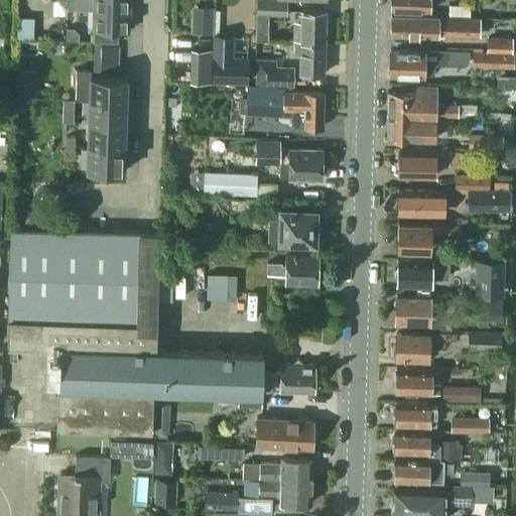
[(68,0),(68,8),(94,9),(94,0),(68,0)]
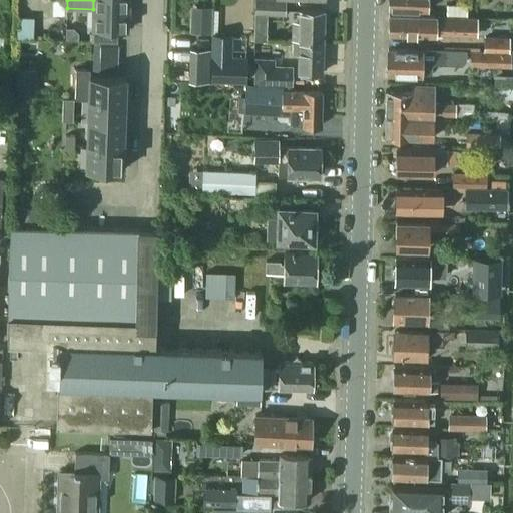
[(93,0),(93,9),(92,30),(128,31),(129,0),(93,0)]
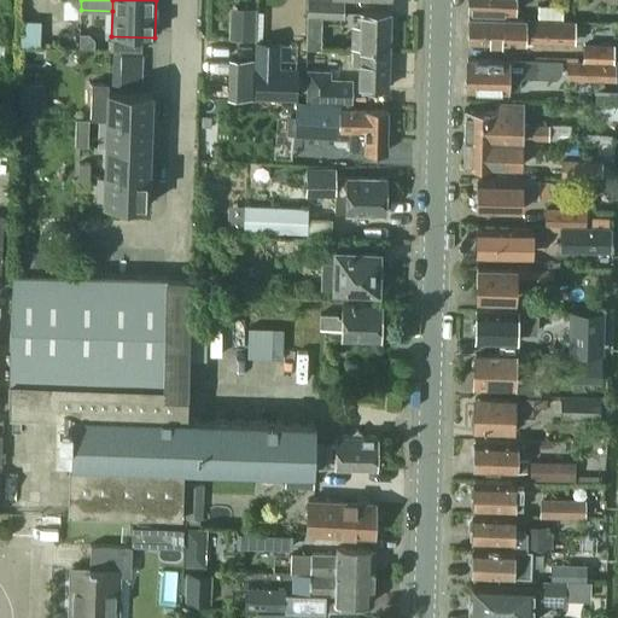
[(468,0),(470,10),(513,12),(513,0),(468,0)]
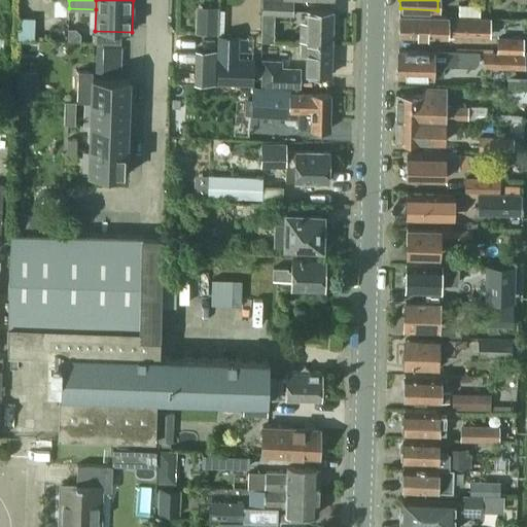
[(262,1),(262,14),(262,42),(273,42),(273,14),(291,14),(291,1),(262,1)]
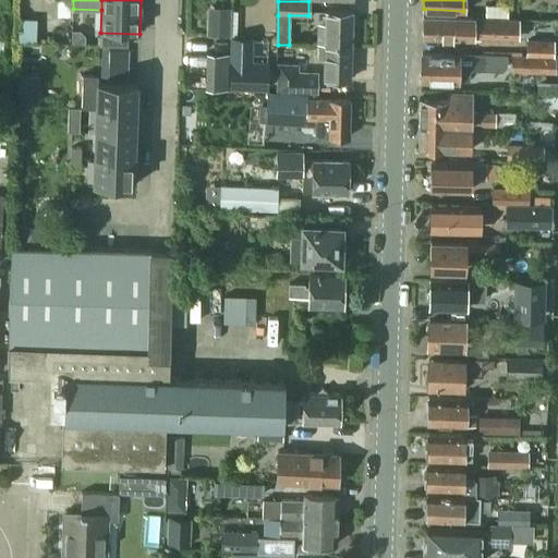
[(53,2),(52,22),(72,23),(72,3),(53,2)]
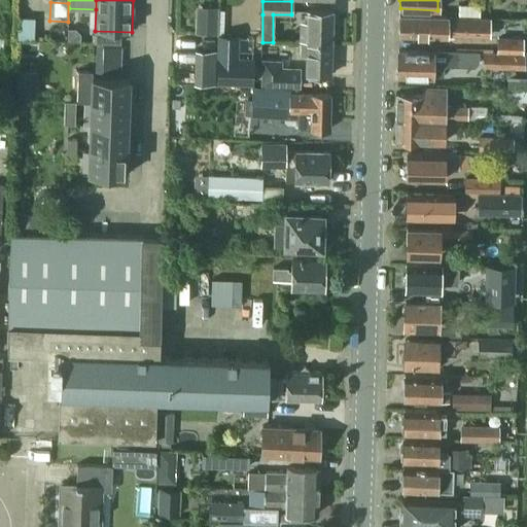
[(480,6),(459,5),(458,15),(480,16),(480,6)]
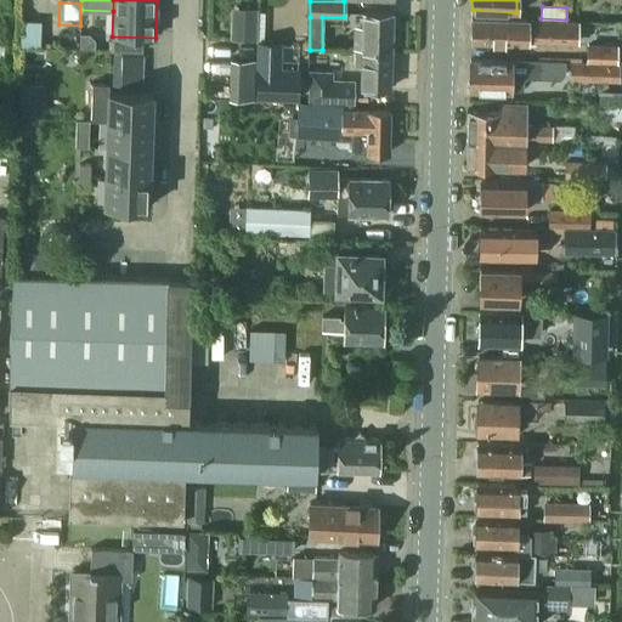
[(355,35),(355,47),(362,47),(362,50),(391,50),(393,13),(363,13),(363,35),(355,35)]
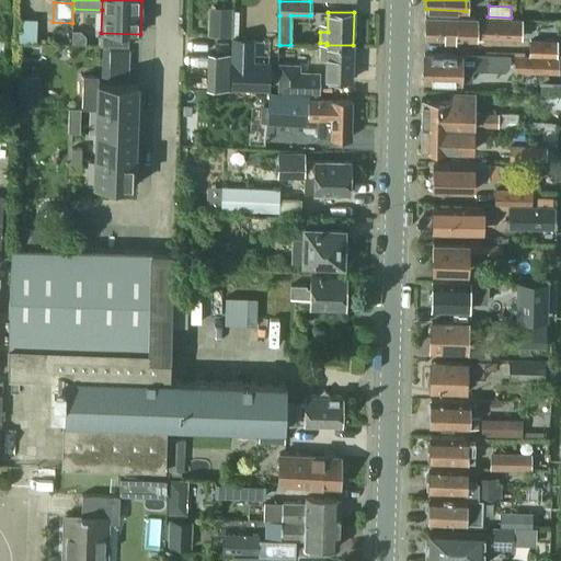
[(426,16),(425,36),(457,37),(457,36),(474,36),(523,37),(523,19),(476,18),(426,16)]
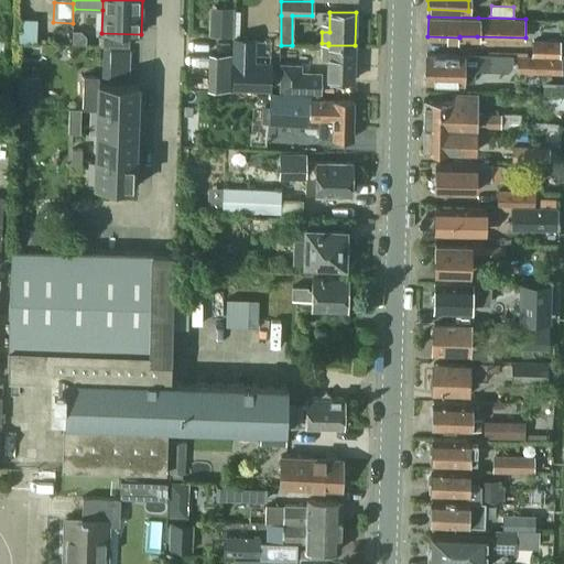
[(210,21),(209,36),(231,38),(232,22),(210,21)]
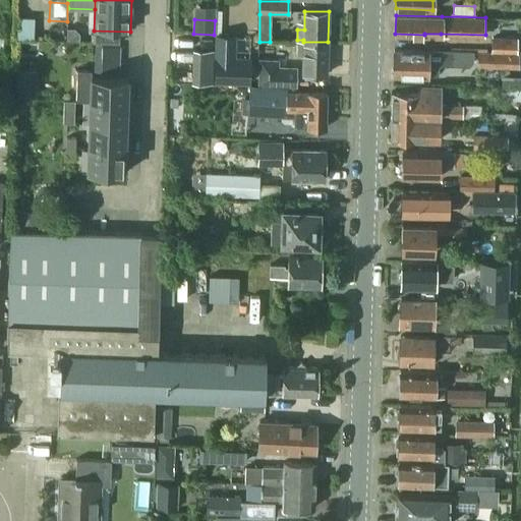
[(216,36),(214,82),(249,83),(250,59),(235,58),(235,37),(216,36)]
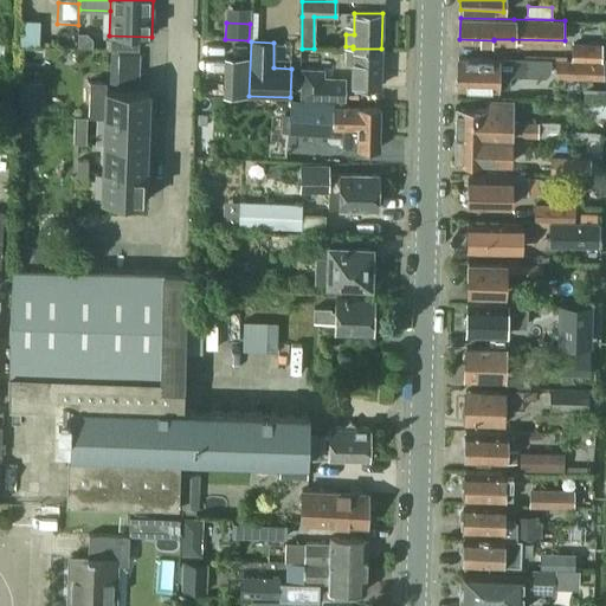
[(604,44),(571,43),(571,62),(595,63),(604,64),(604,44)]
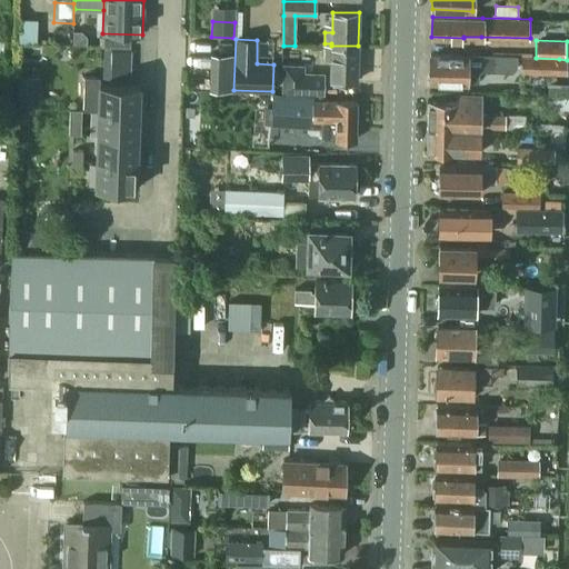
[(325,47),(323,60),(331,60),(330,80),(357,81),(358,46),(331,46),(331,47),(325,47)]
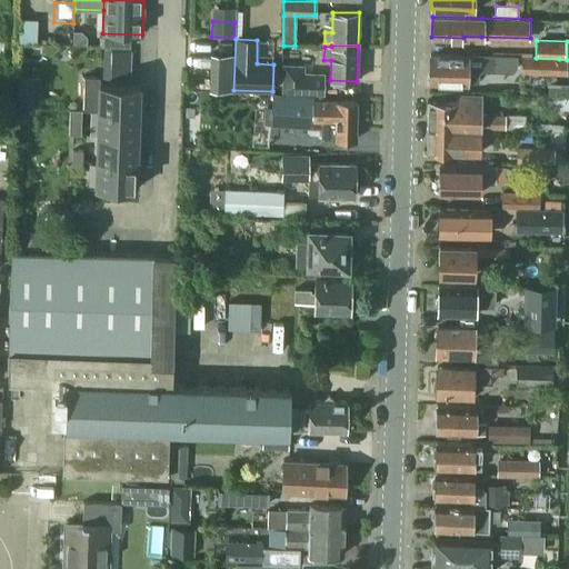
[(497,56),(431,53),(430,81),(467,82),(467,80),(479,80),(479,71),(518,73),(518,57),(497,57),(497,56)]
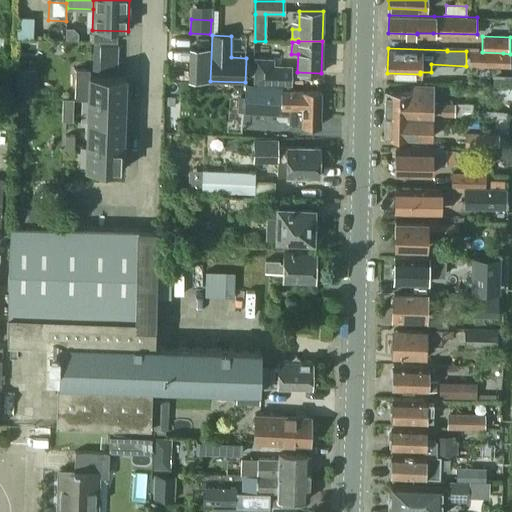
[(482,52),(470,52),(469,67),(502,68),(503,53),(482,52)]
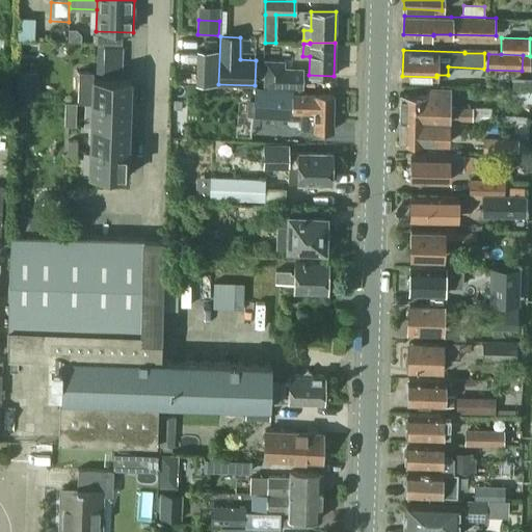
[(284,63),(266,62),(265,87),(300,88),(300,70),(283,70),(284,63)]
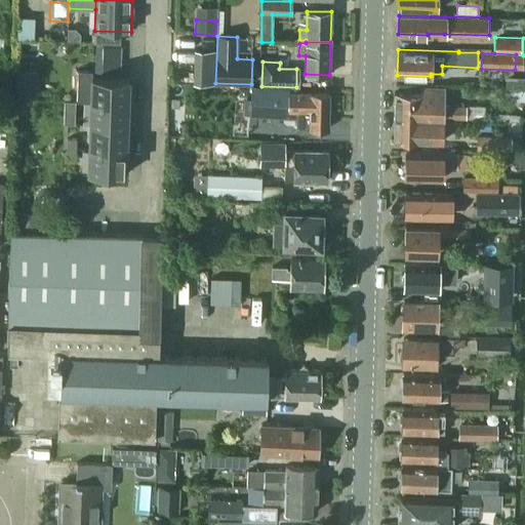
[(91,103),(128,104),(129,80),(92,78),(91,103)]
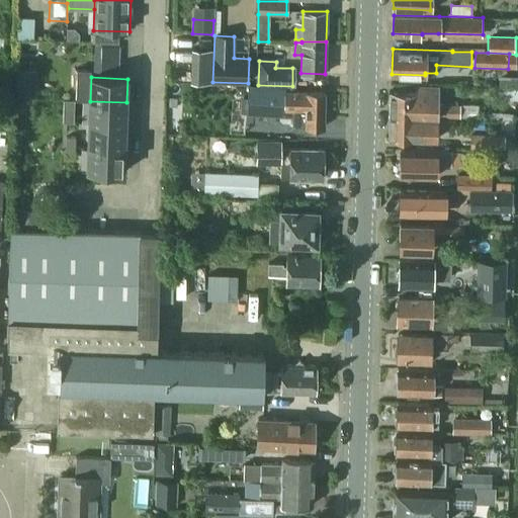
[(502,78),(501,85),(516,86),(517,78),(502,78)]
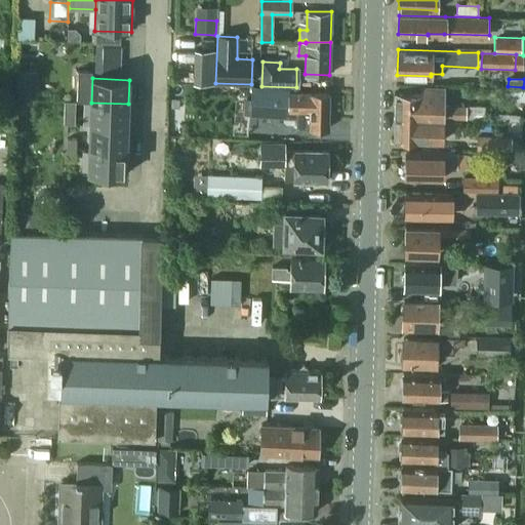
[(17,84),(16,98),(38,98),(38,85),(17,84)]
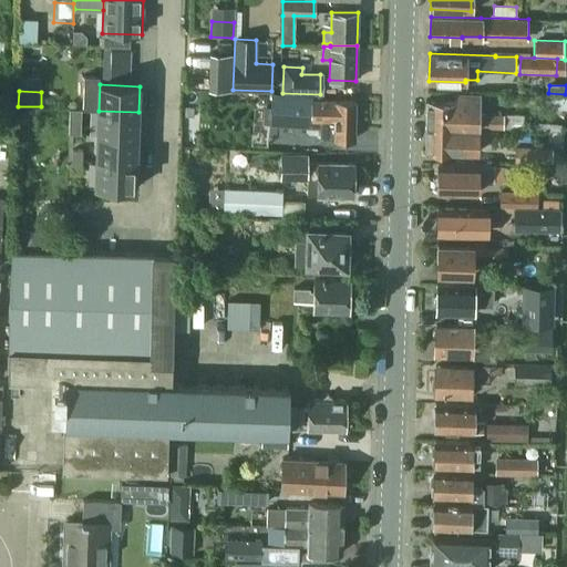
[(429,100),(428,125),(477,126),(508,127),(508,114),(478,114),(480,94),(457,93),(456,101),(429,100)]
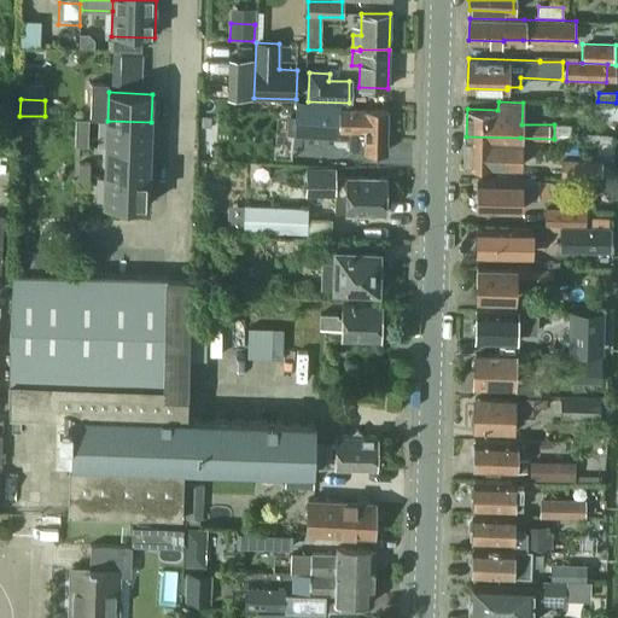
[(342,105),(296,103),(293,136),(348,139),(348,152),(385,152),(385,111),(340,111),(342,105)]
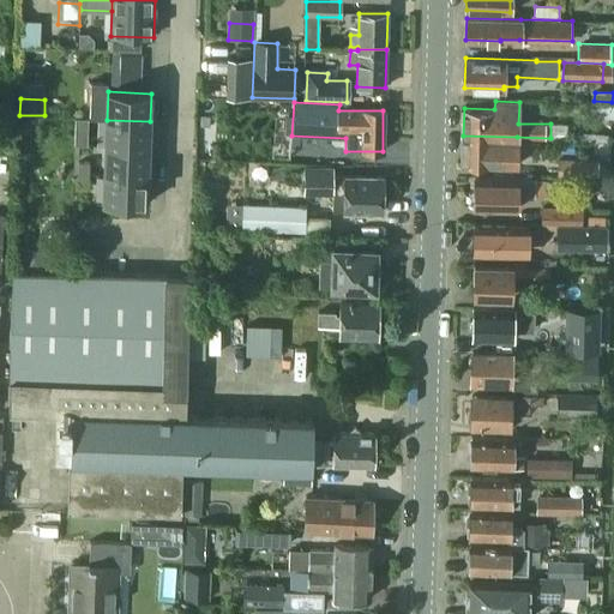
[(76,119),(76,131),(86,131),(88,119),(76,119)]
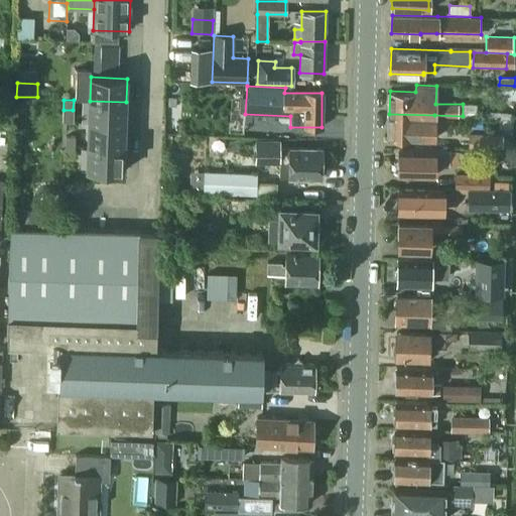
[(90,101),(89,124),(125,125),(126,102),(90,101)]
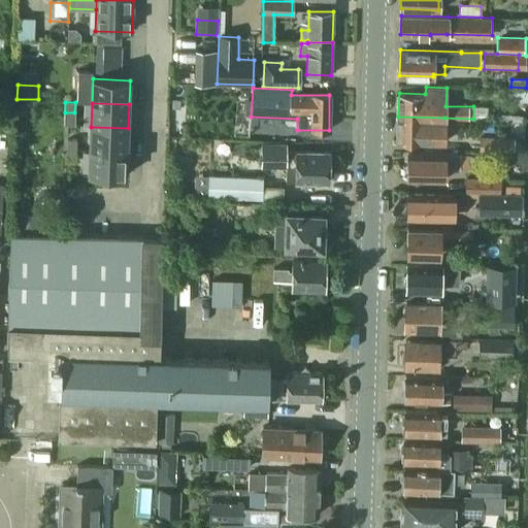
[(398,117),(397,141),(424,142),(424,140),(444,141),(444,120),(444,118),(398,117)]
